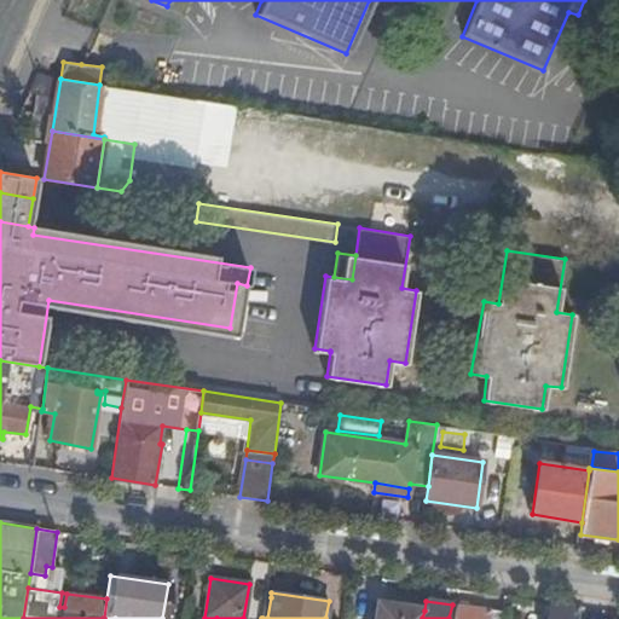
[(578,618),(580,607),(551,602),(549,618),(578,618)]
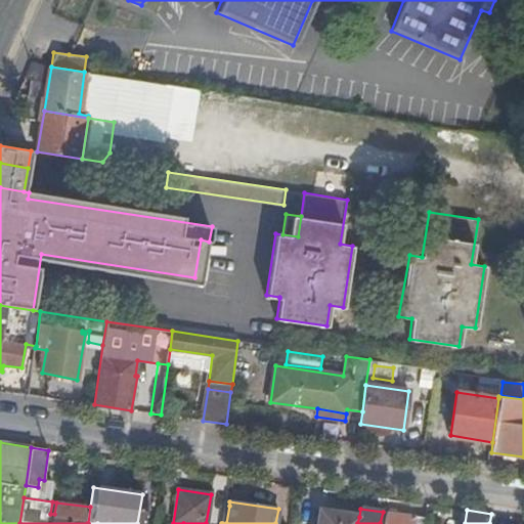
[(318,523),(357,523),(359,517),(321,512),(318,523)]
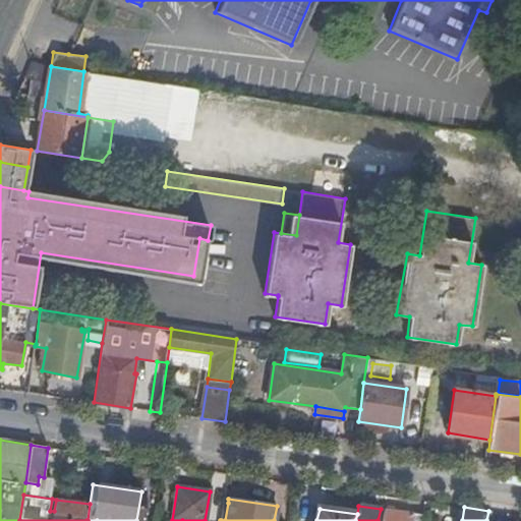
[(423,520),(424,516),(385,510),(383,520),(423,520)]
